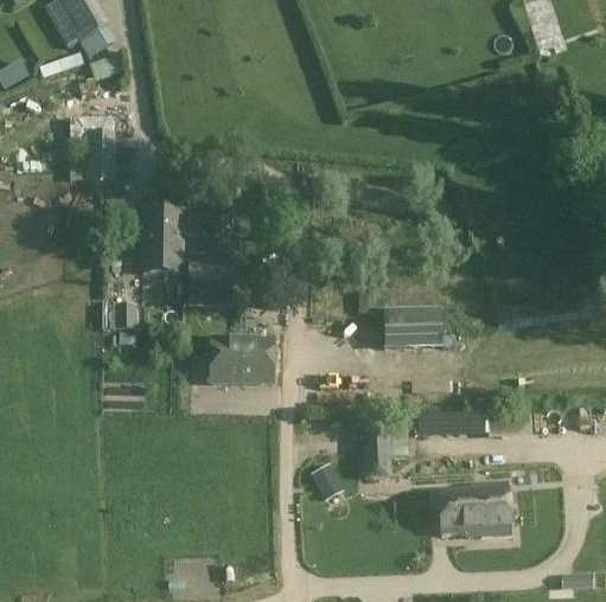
[(58,0),(57,1),(82,44),(113,25),(97,0),(58,0)]
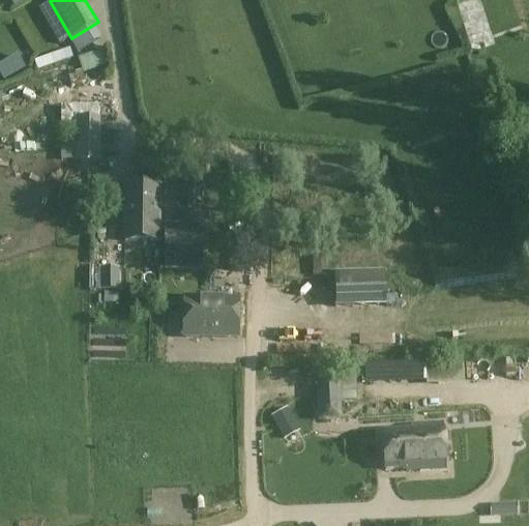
[(105,47),(79,56),(85,70),(110,62),(105,47)]
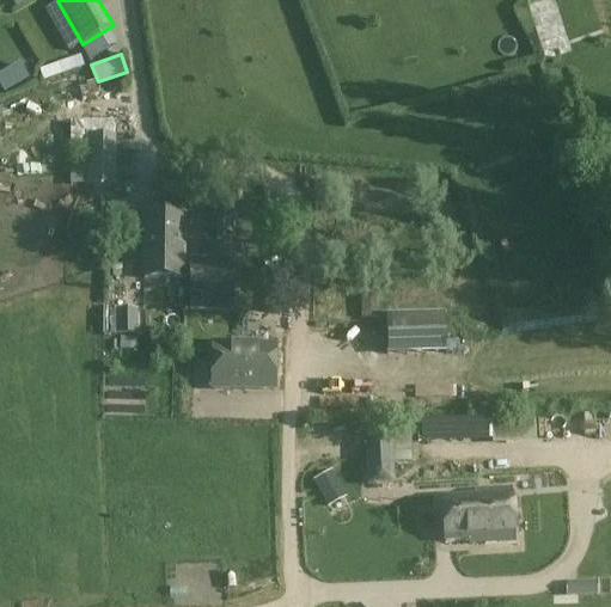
[(0,81),(2,86),(28,72),(18,55),(0,65),(0,81)]
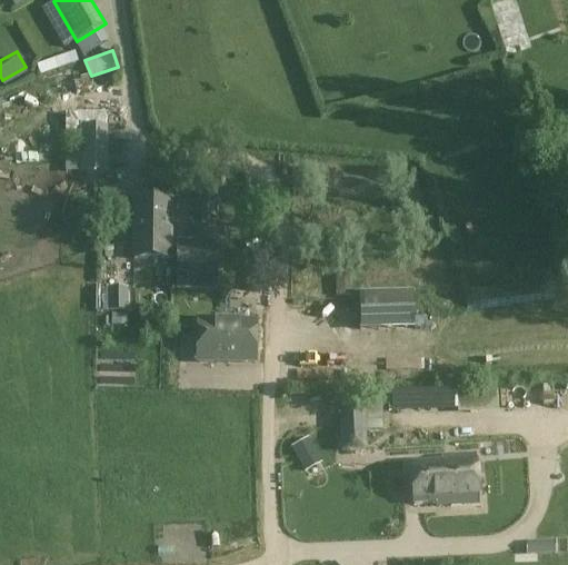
[(108,172),(109,124),(107,124),(108,110),(69,109),(68,142),(80,142),(80,124),(81,124),(81,145),(67,145),(67,169),(80,169),(80,171),(108,172)]
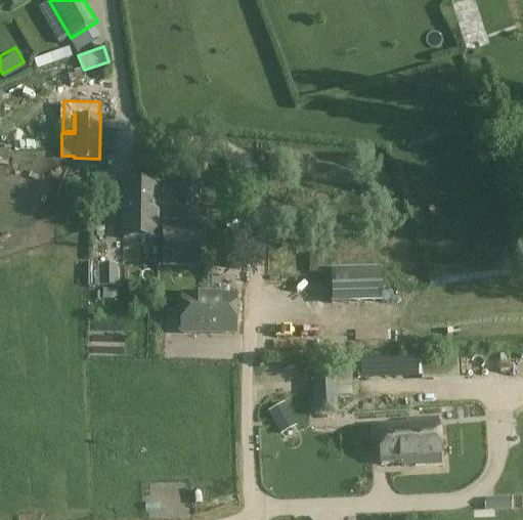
[(202,198),(202,173),(198,173),(198,177),(181,177),(181,198),(202,198)]
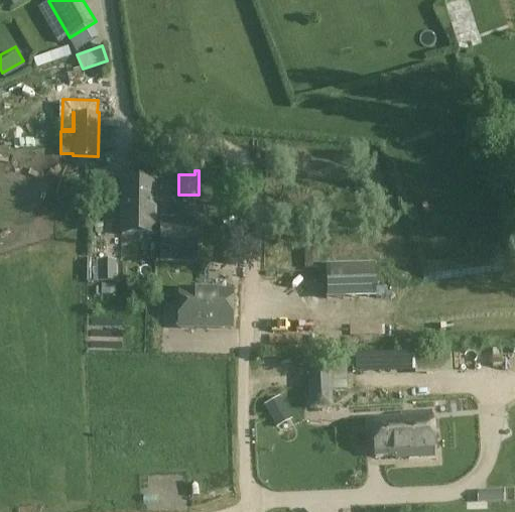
[(155,215),(156,180),(124,180),(123,215),(155,215)]
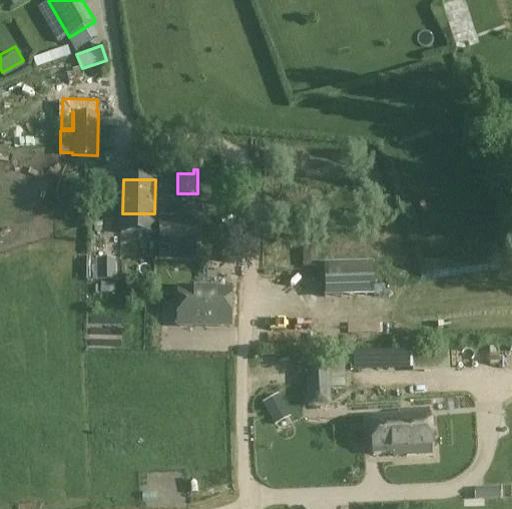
[(195,240),(195,221),(193,221),(193,202),(175,201),(174,221),(160,221),(160,240),(195,240)]
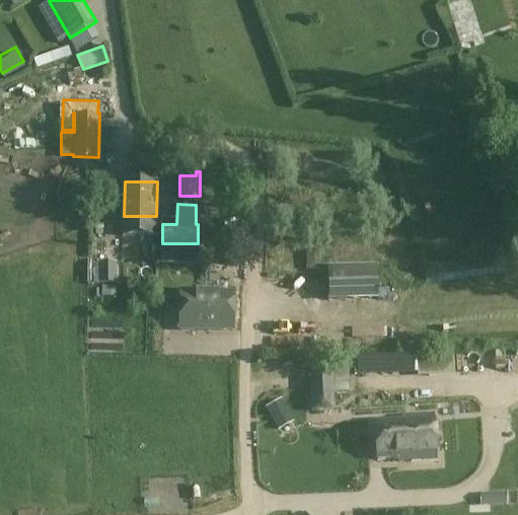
[(318,263),(318,249),(305,250),(306,264),(318,263)]
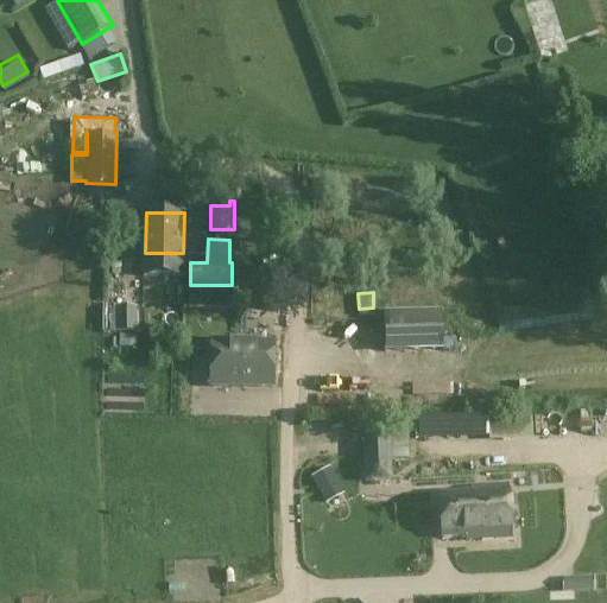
[(139,328),(139,305),(119,305),(120,329),(139,328)]
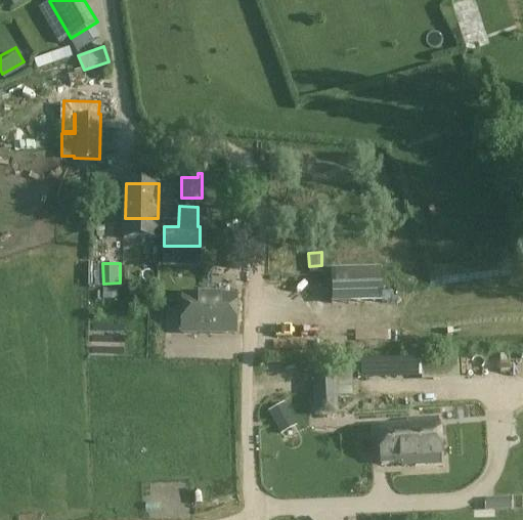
[(364,296),(363,272),(334,273),(335,297),(364,296)]
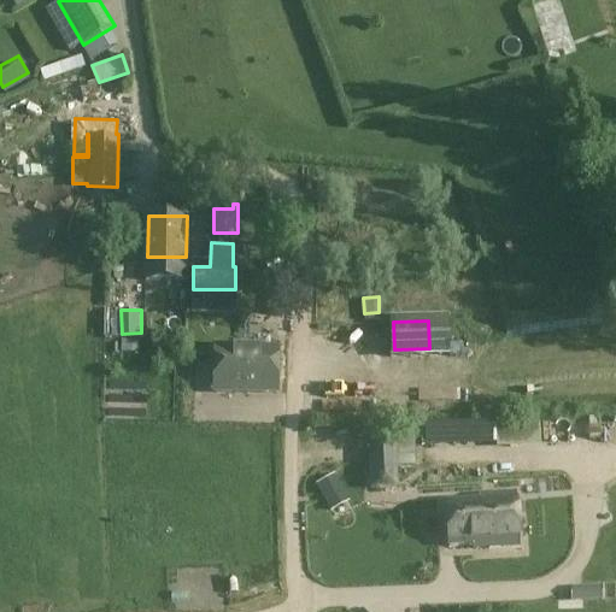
[(277,388),(279,345),(257,343),(257,351),(216,351),(215,387),(277,388)]
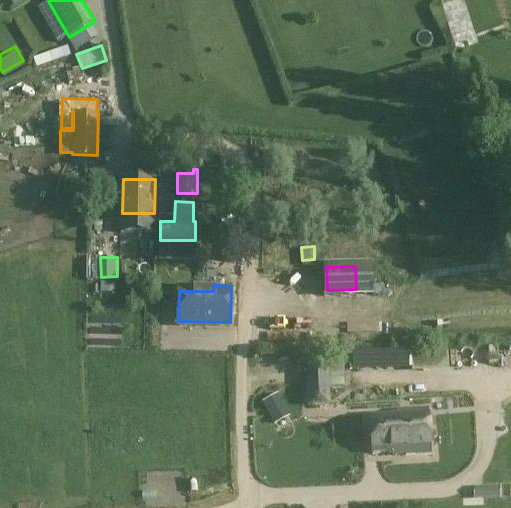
[(171,325),(174,338),(189,334),(186,322),(171,325)]
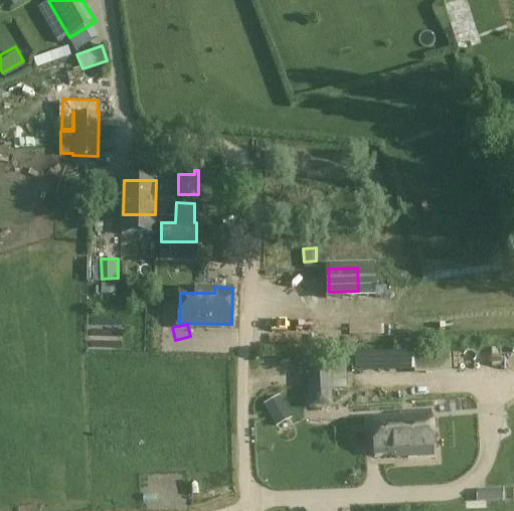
[(390,346),(355,346),(355,362),(390,362),(390,346)]
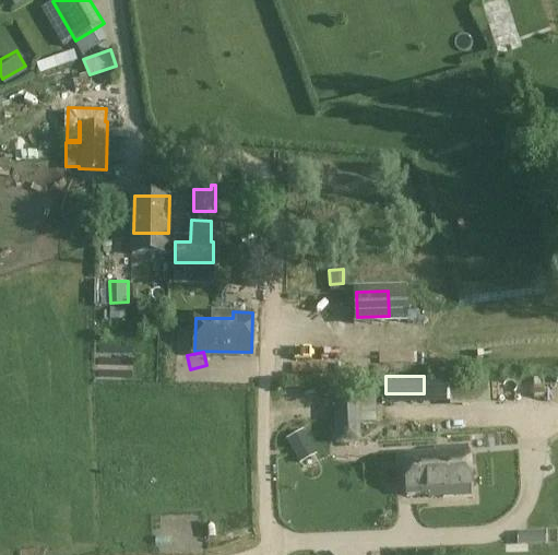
[(392,404),(377,402),(376,416),(391,417),(392,404)]
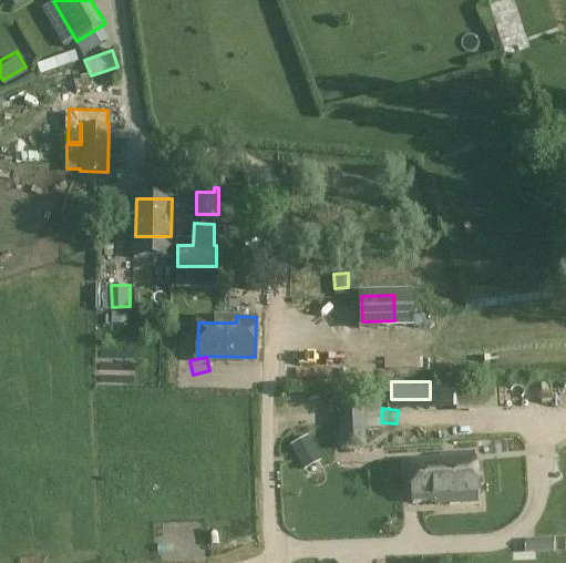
[(340,410),(341,448),(367,447),(366,409),(340,410)]
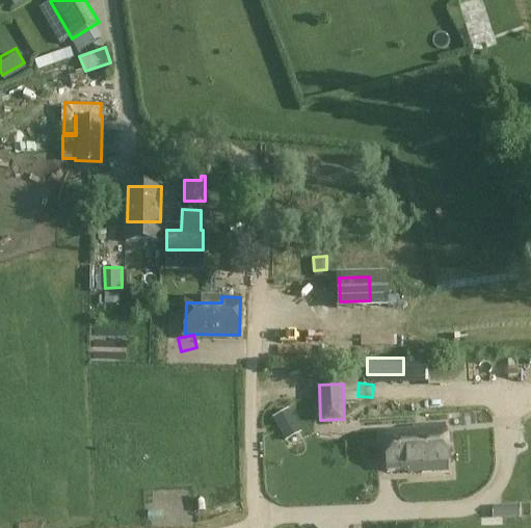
[(448,469),(445,427),(415,428),(386,430),(388,470),(410,468),(422,467),(422,471),(448,469)]
